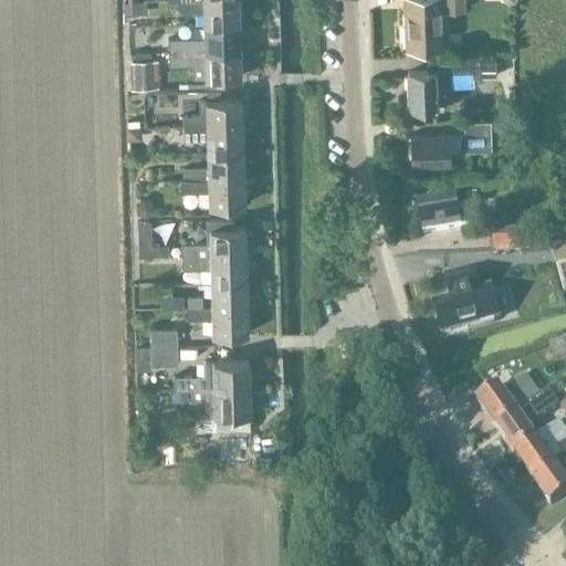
[(239,0),(177,0),(178,13),(205,13),(205,25),(240,24),(239,0)]
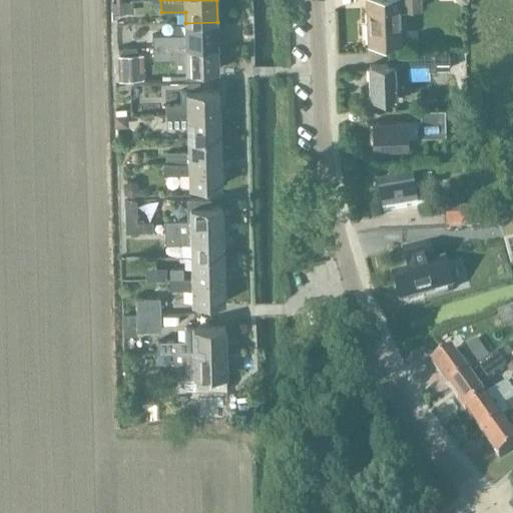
[(367,0),(368,9),(370,44),(401,43),(400,8),(420,8),(420,0),(367,0)]
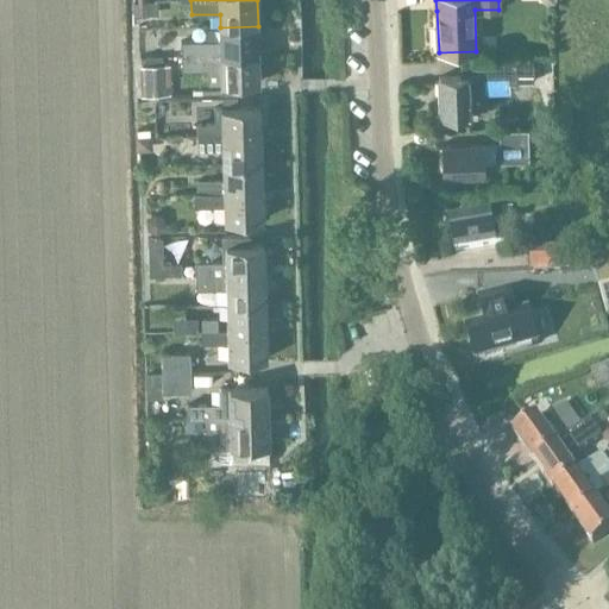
[(220,41),(182,42),(182,57),(258,55),(258,26),(220,27),(220,41)]
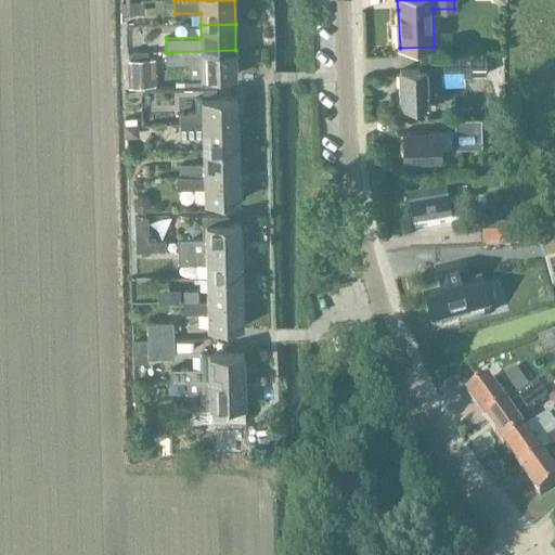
[(235,50),(166,52),(166,64),(189,63),(192,63),(192,61),(202,61),(202,77),(223,77),(236,76),(235,50)]
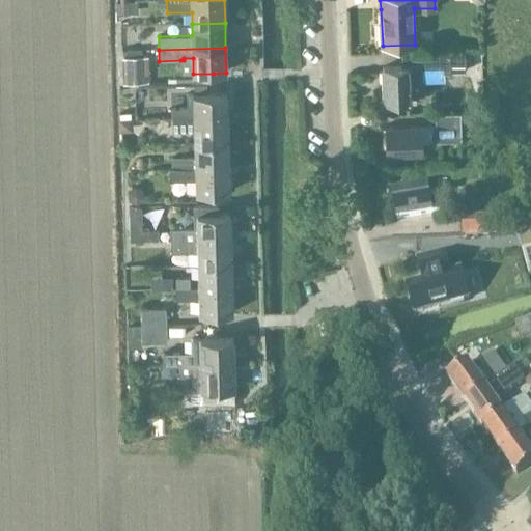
[(466,52),(465,52),(466,71),(466,84),(485,83),(484,51),(466,52)]
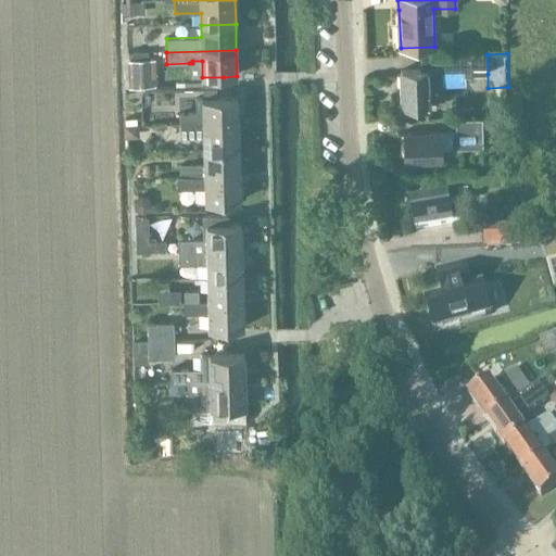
[(487,54),(441,55),(441,70),(442,70),(465,70),(465,75),(488,74),(487,54)]
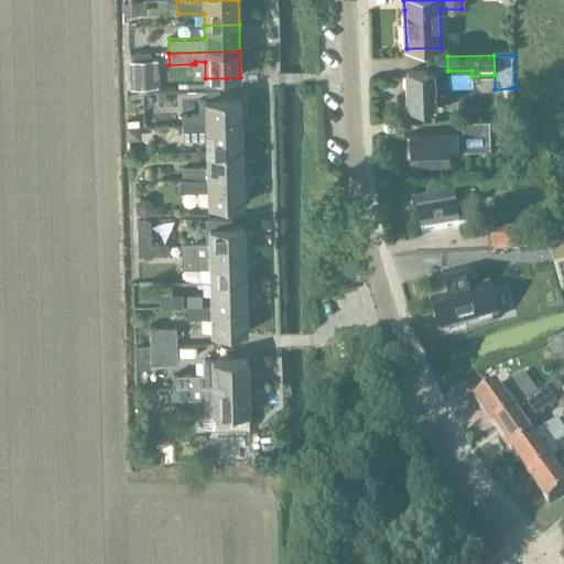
[(158,86),(156,60),(132,60),(133,86),(158,86)]
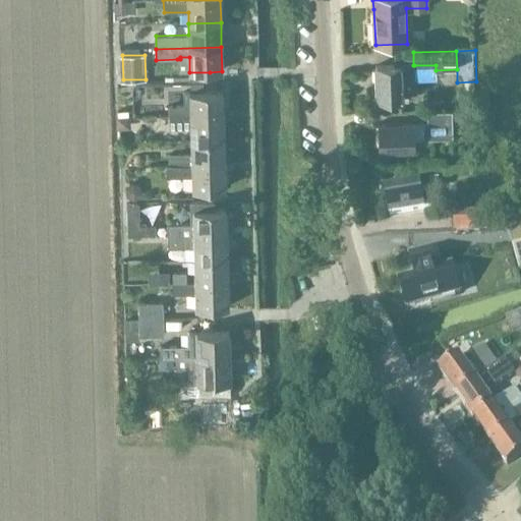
[(413,65),(375,66),(377,100),(402,100),(402,97),(415,96),(414,65),(413,65)]
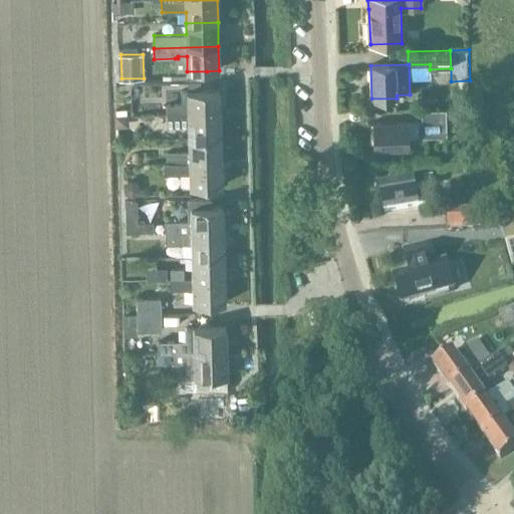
[(182,104),(167,105),(167,115),(188,115),(220,114),(220,90),(201,90),(188,90),(182,91),(182,104)]
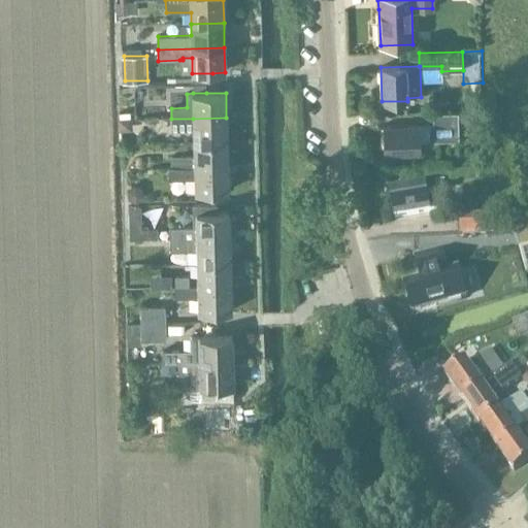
[(419,124),(383,126),(385,153),(420,152),(420,141),(458,139),(457,113),(434,114),(434,124),(419,125),(419,124)]
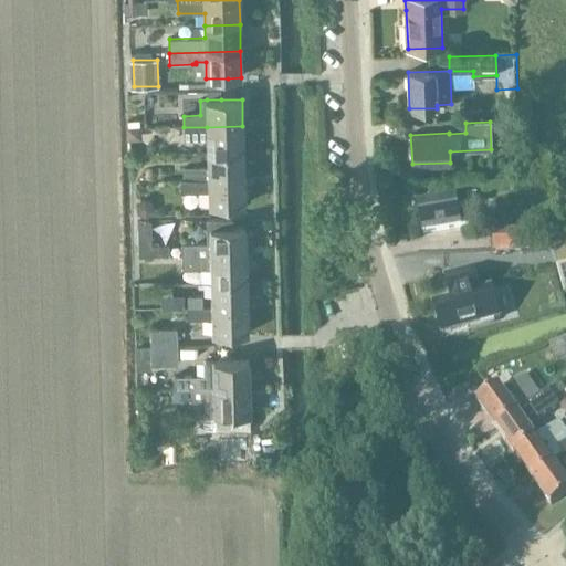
[(207,127),(184,127),(185,140),(208,139),(208,154),(243,153),(242,126),(207,127)]
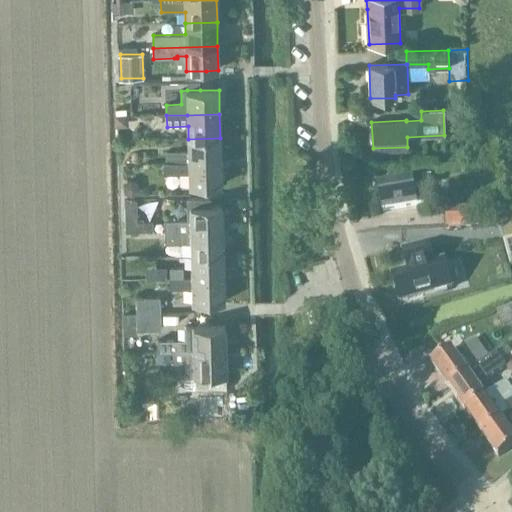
[(188,152),(166,152),(166,163),(221,162),(220,138),(188,139),(188,152)]
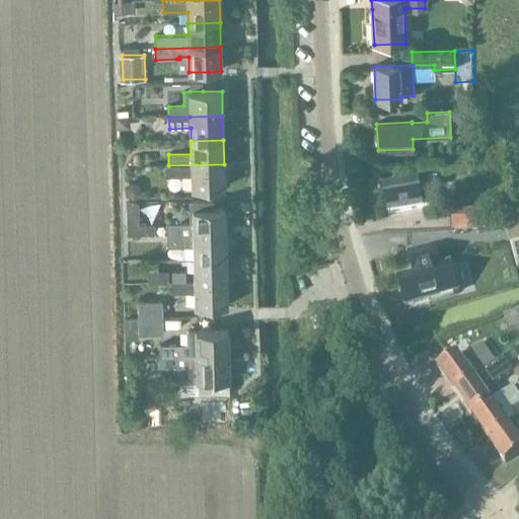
[(168,165),(165,165),(165,176),(192,175),(192,190),(224,189),(224,164),(168,165)]
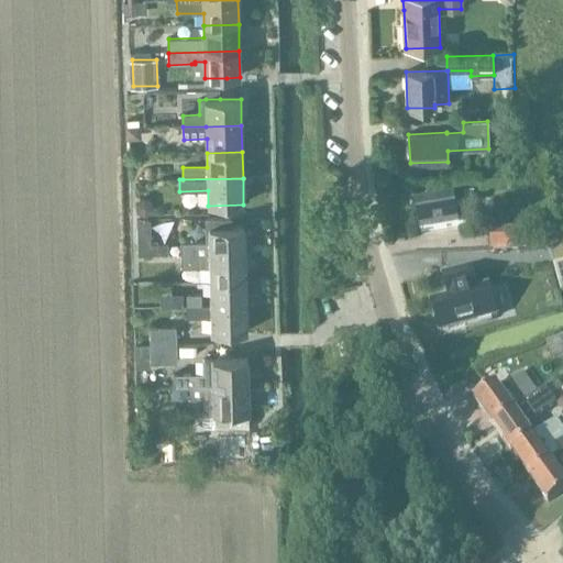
[(470,225),(479,223),(474,195),(465,196),(416,203),(421,233),(470,225)]
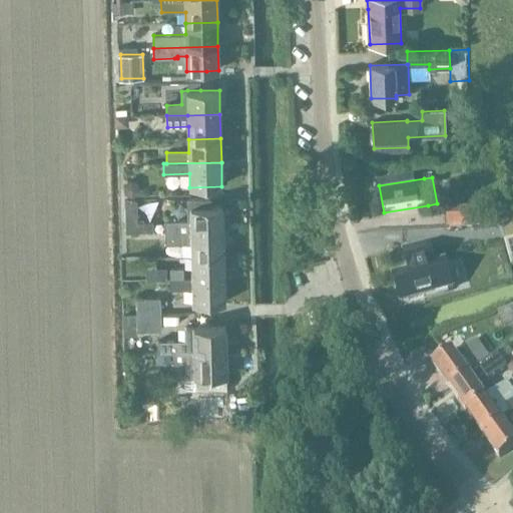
[(190,220),(165,221),(165,231),(223,229),(222,219),(225,219),(228,216),(228,211),(225,209),(222,209),(222,206),(210,206),(210,198),(190,199),(190,220)]
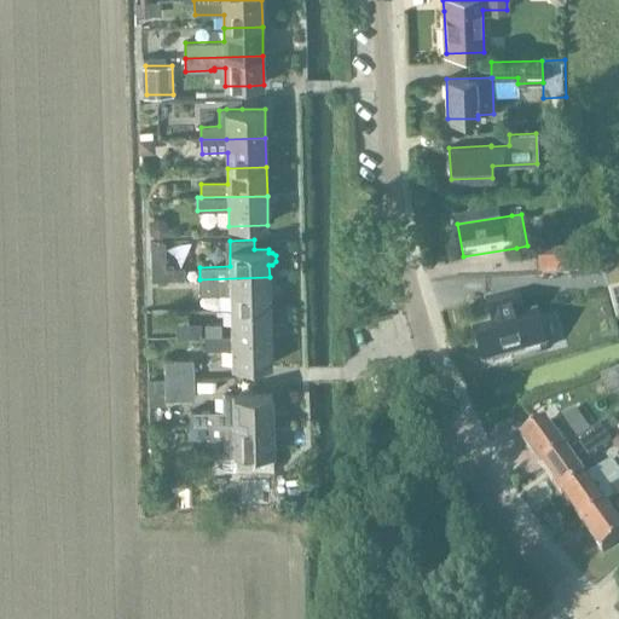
[(560,258),(541,259),(541,276),(579,275),(579,253),(560,253),(560,258)]
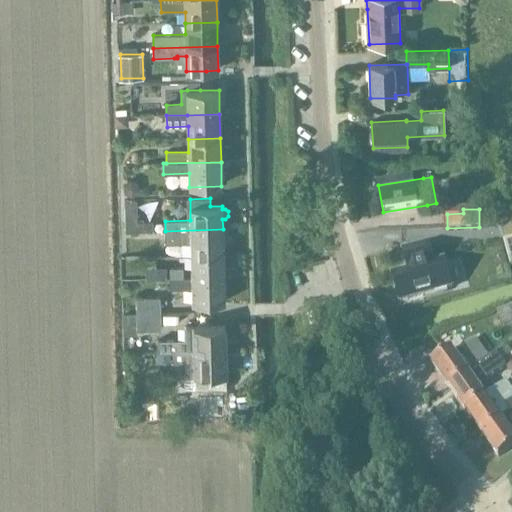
[(511,268),(511,267),(511,220),(498,225),(511,268)]
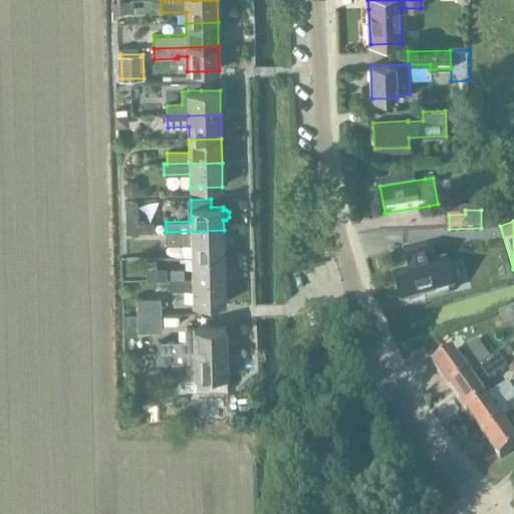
[(224,230),(166,232),(166,244),(192,244),(192,255),(224,255),(224,230)]
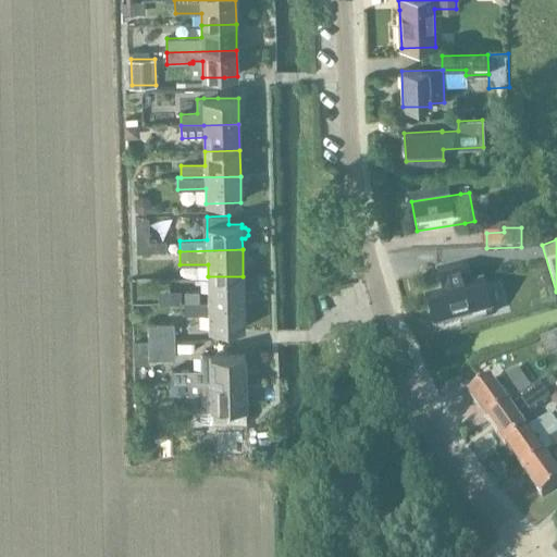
[(471,287),(466,265),(438,273),(444,295),(426,299),(435,330),(492,313),(483,284),(471,287)]
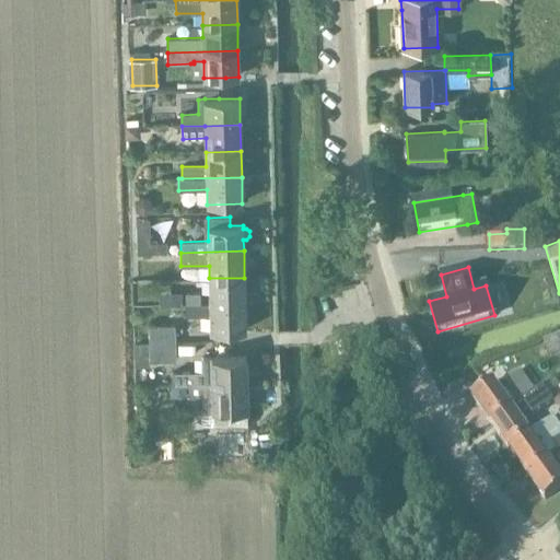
[(244,278),(209,278),(210,304),(245,304),(244,278)]
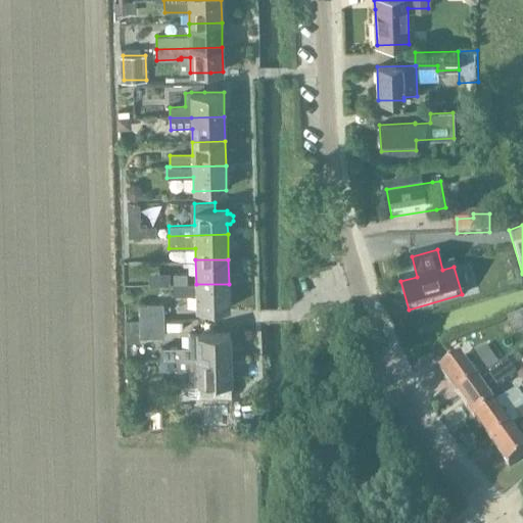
[(188,285),(174,285),(174,295),(196,295),(197,310),(230,308),(229,284),(196,284),(188,285)]
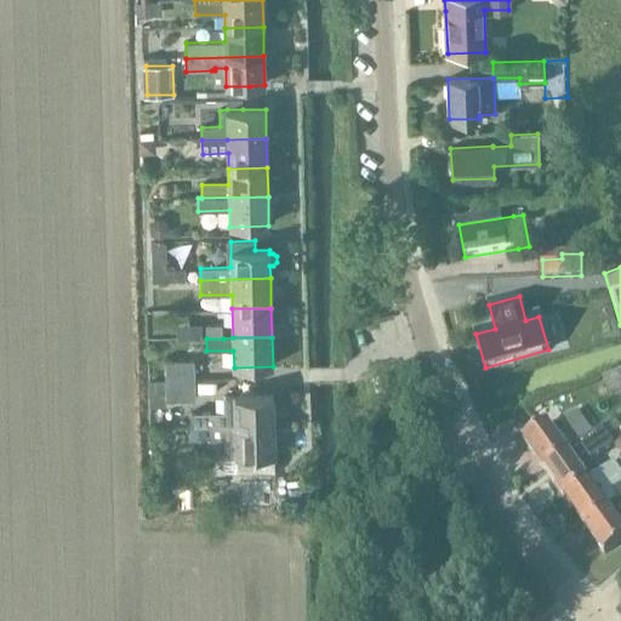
[(194,362),(166,362),(166,381),(194,380),(194,362)]
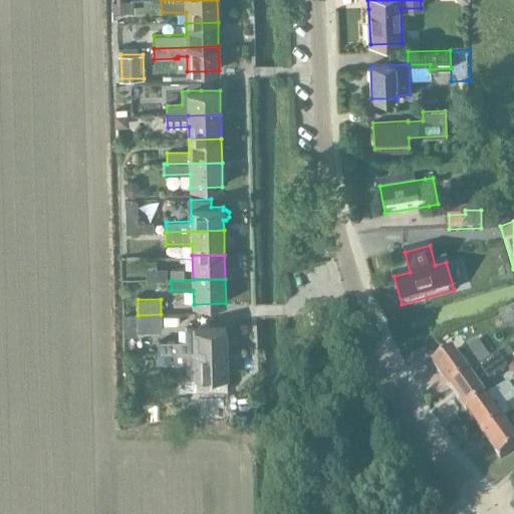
[(161,314),(138,315),(138,331),(162,330),(161,314)]
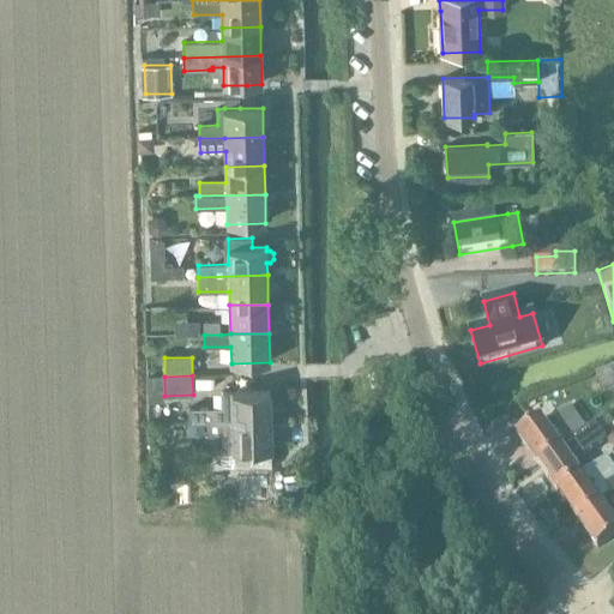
[(222,407),(190,408),(190,422),(208,421),(270,420),(270,391),(222,392),(222,407)]
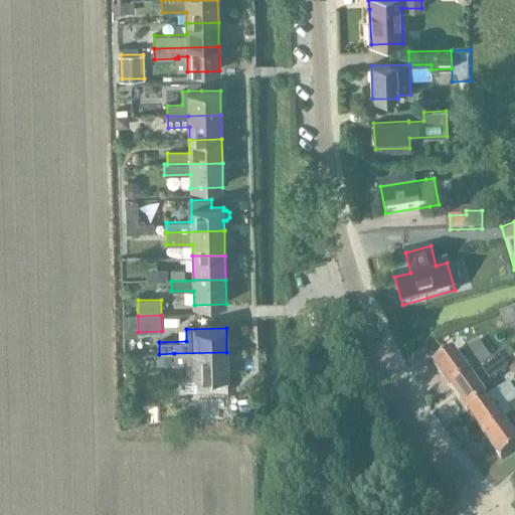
[(469,357),(463,362),(455,351),(435,365),(452,388),(493,360),(479,340),(464,351),(469,357)]
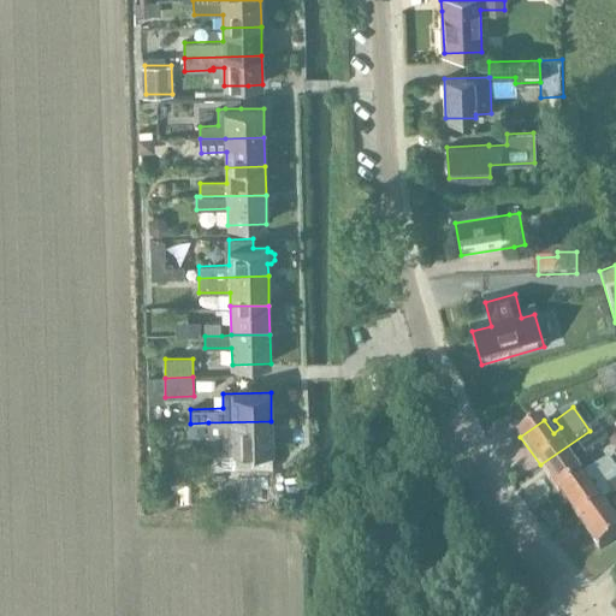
[(203,424),(188,425),(189,437),(205,436),(203,424)]
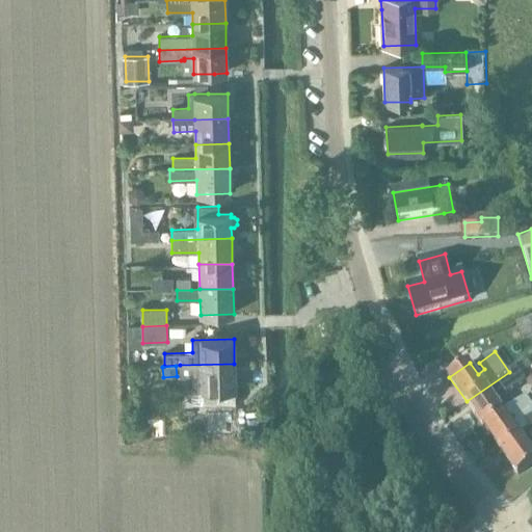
[(178,376),(191,375),(191,389),(202,389),(203,404),(237,403),(236,366),(178,368),(178,376)]
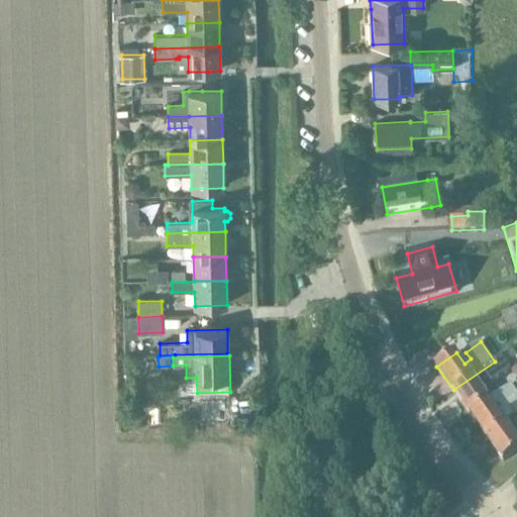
[(474,376),(453,390),(471,414),(491,400),(484,390),(512,371),(502,356),(495,362),(474,376)]
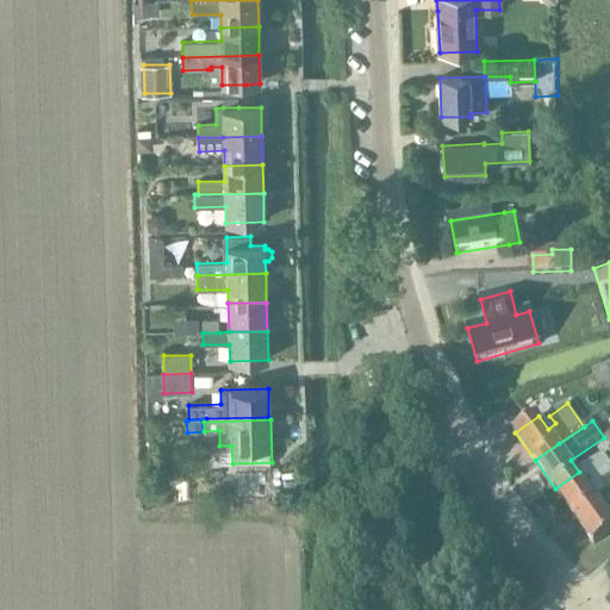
[(555,489),(574,516),(609,490),(609,464),(603,454),(579,472),(555,489)]
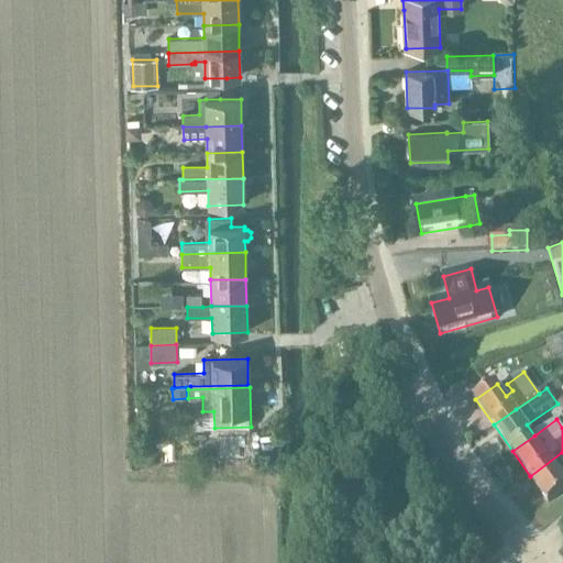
[(245,437),(219,438),(208,438),(209,460),(220,460),(246,460),(245,437)]
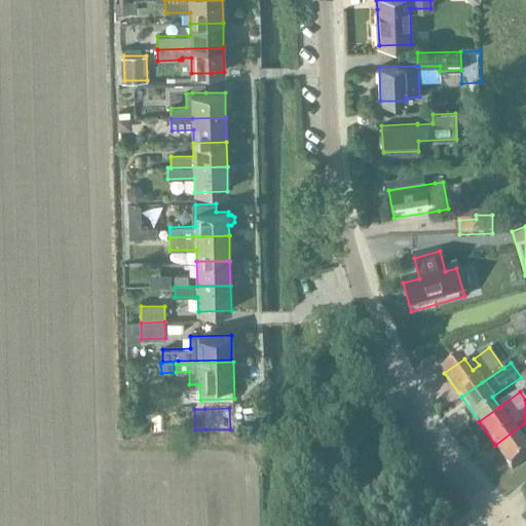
[(525,422),(495,445),(513,468),(525,458),(525,422)]
